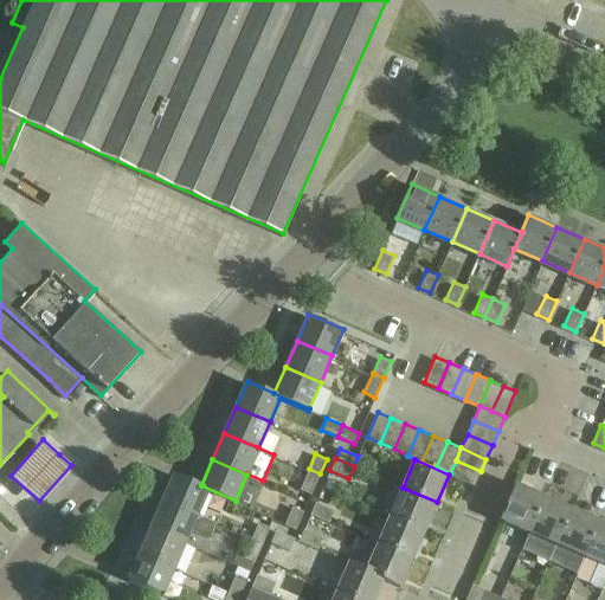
[(475,484),(481,471),(456,460),(450,473),(475,484)]
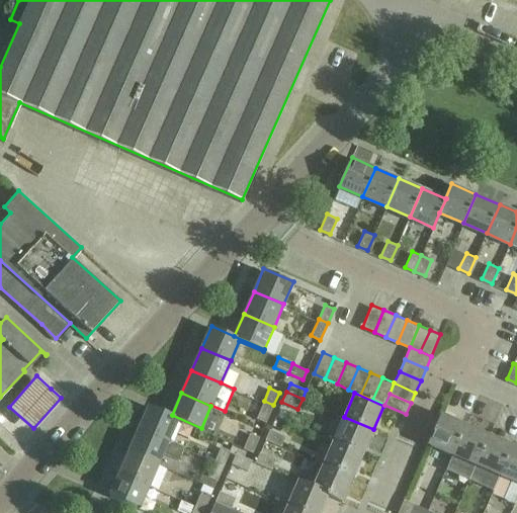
[(273,405),(264,401),(256,418),(266,422),(273,405)]
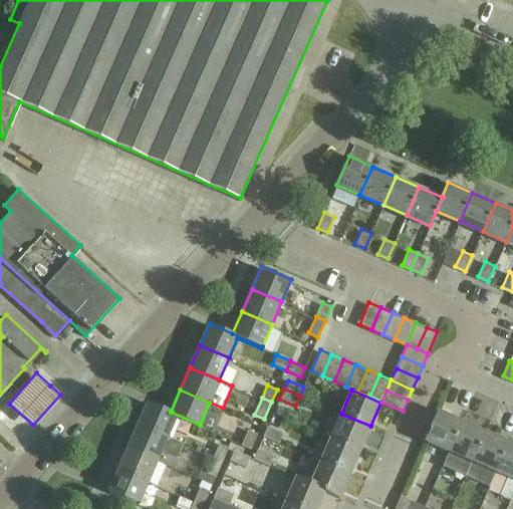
[(148,402),(138,424),(168,437),(176,417),(198,427),(200,425),(171,412),(148,402)]
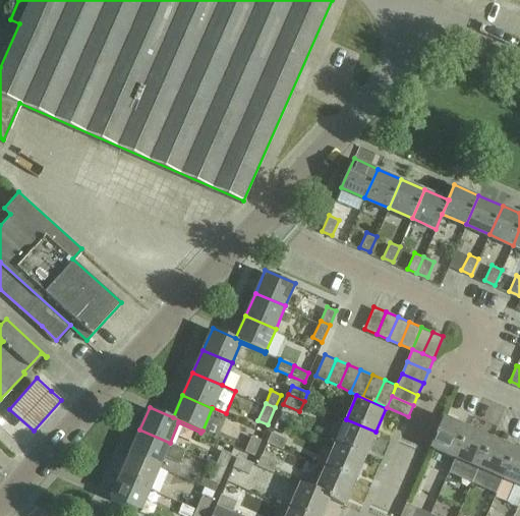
[(283,410),(280,417),(287,420),(290,413),(283,410)]
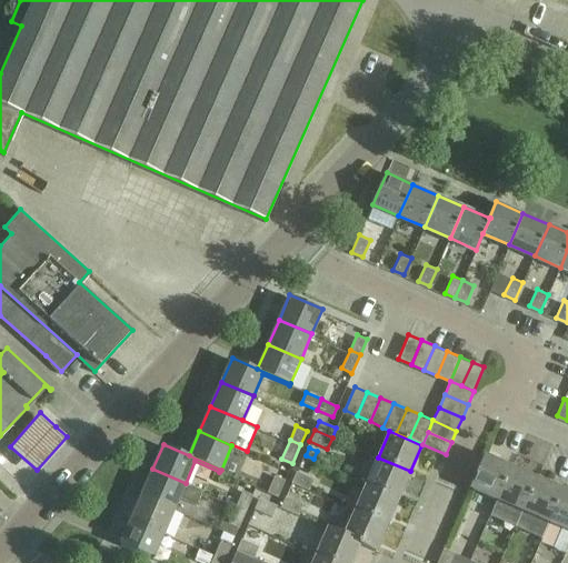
[(471,485),(498,498),(511,465),(485,454),(471,485)]
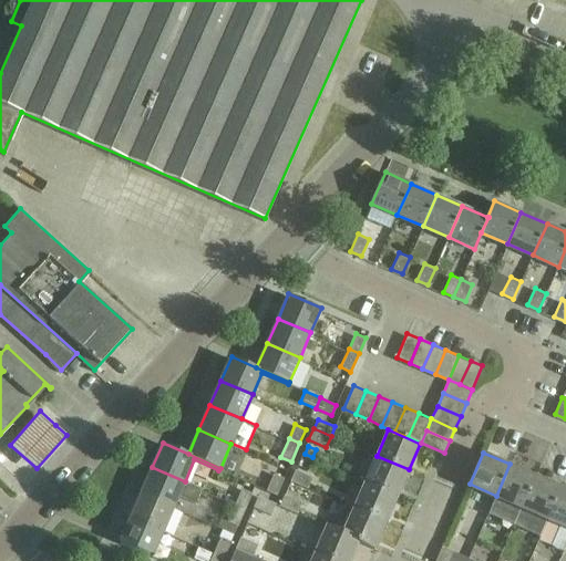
[(397,495),(409,469),(377,456),(364,481),(397,495)]
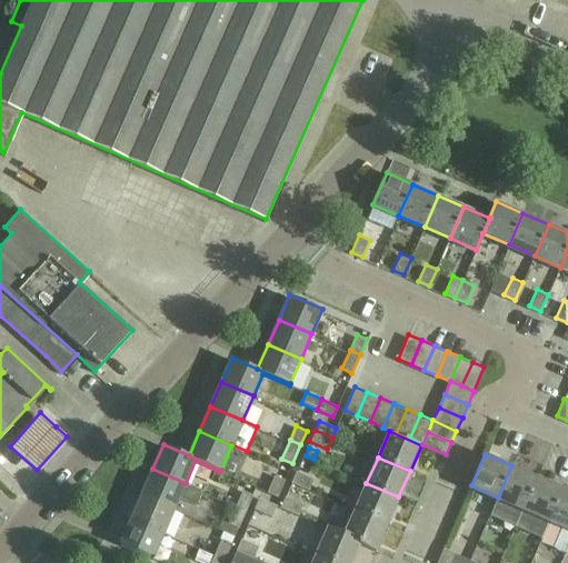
[(498,498),(524,509),(537,476),(511,465),(498,498)]
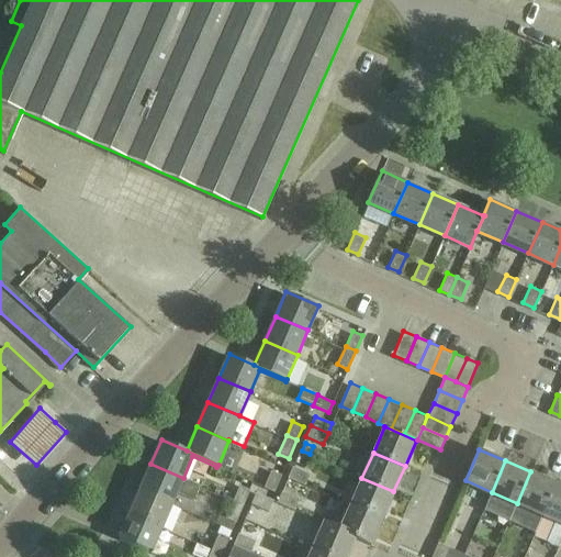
[(172,502),(178,490),(194,497),(200,485),(183,478),(150,464),(141,488),(172,502)]
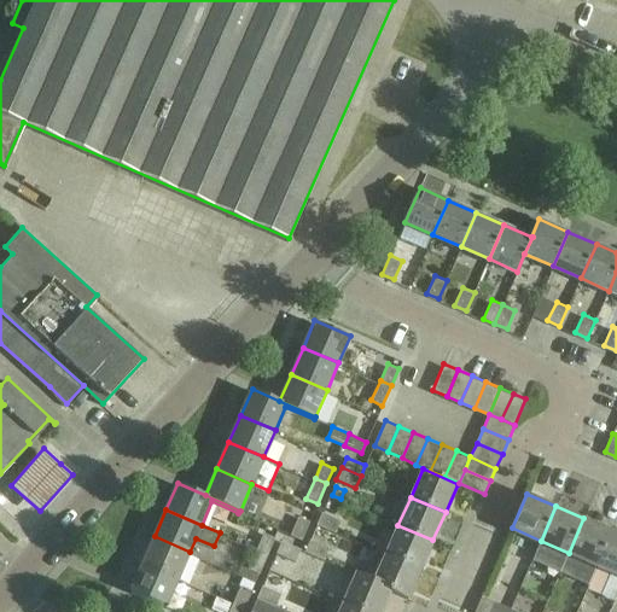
[(322,512),(316,524),(336,531),(341,520),(322,512)]
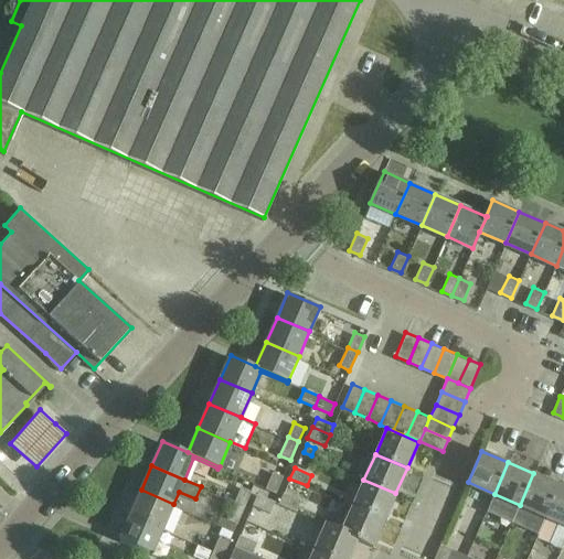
[(276,491),(283,475),(273,471),(266,486),(276,491)]
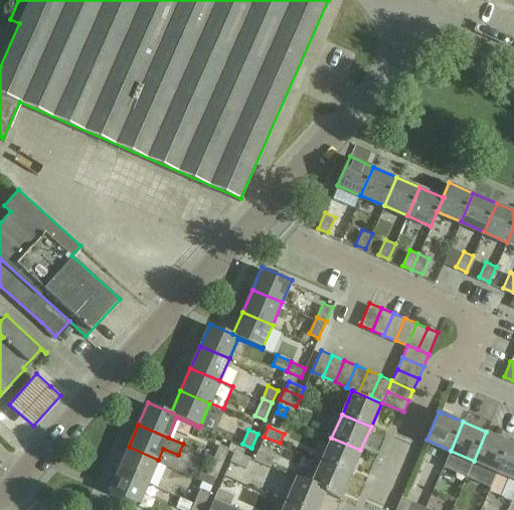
[(474,461),(497,471),(509,442),(486,432),(474,461)]
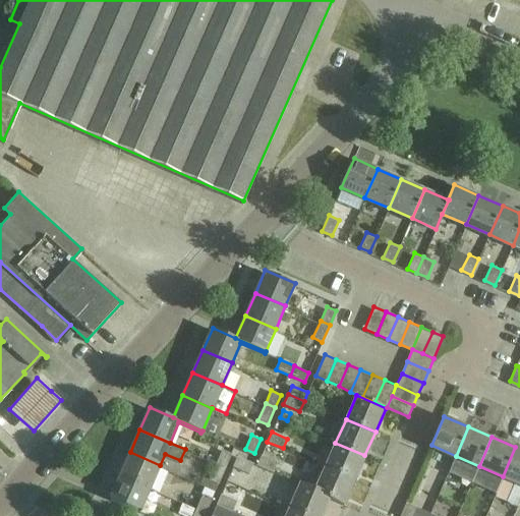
[(354,478),(364,455),(335,443),(325,466),(354,478)]
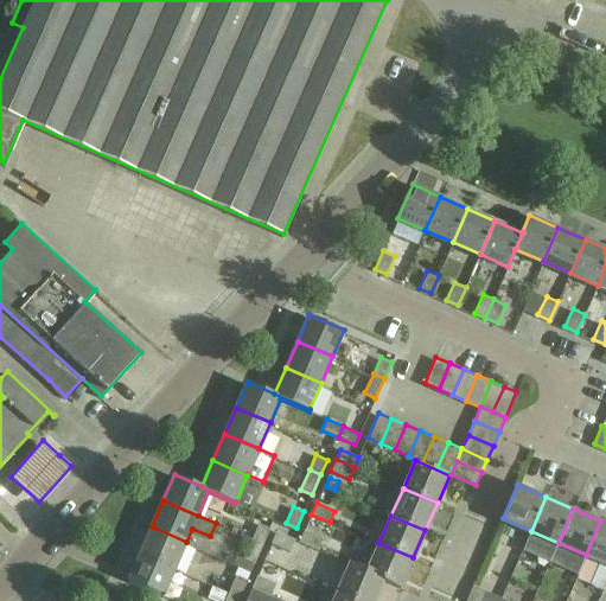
[(605,523),(600,520),(586,555),(599,561),(591,582),(604,588),(605,583),(605,523)]
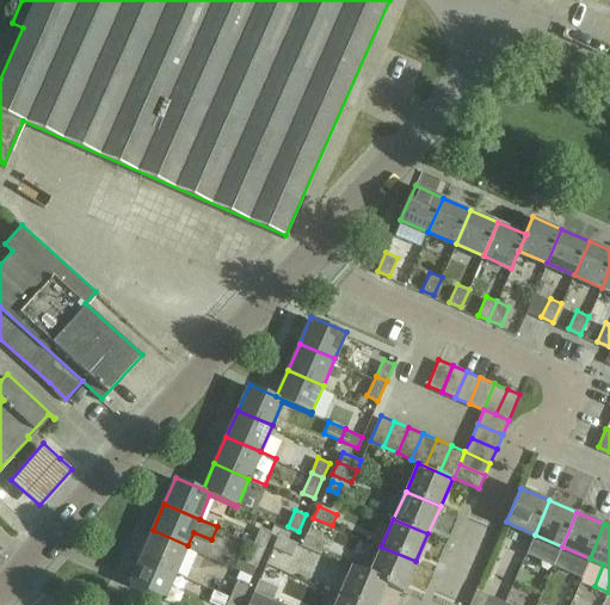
[(253,543),(264,548),(271,532),(260,528),(253,543)]
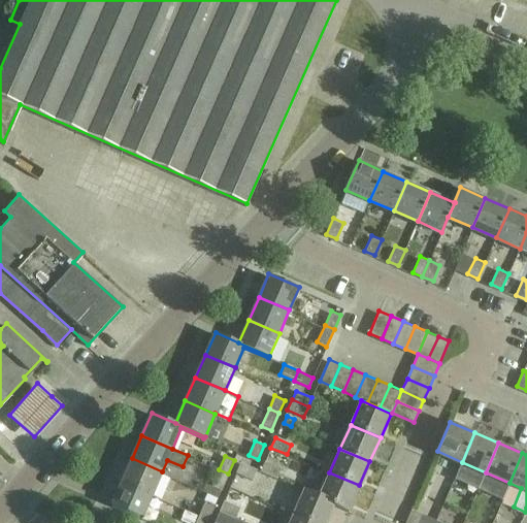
[(122,482),(152,494),(162,471),(132,458),(122,482)]
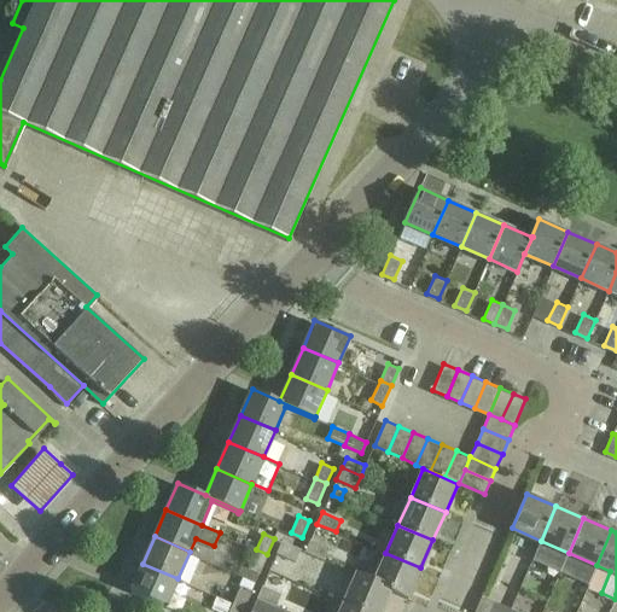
[(310,538),(304,551),(324,559),(329,547),(310,538)]
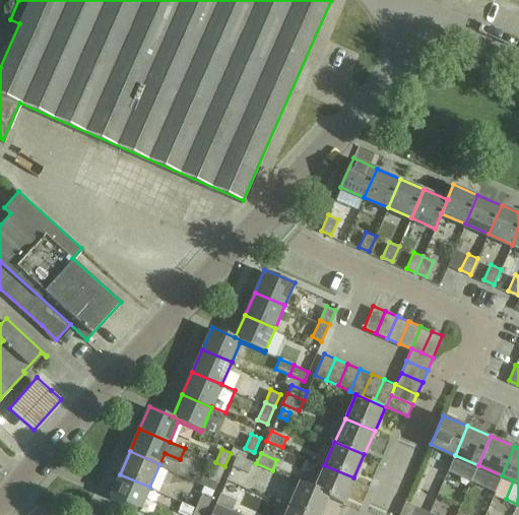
[(240,479),(244,470),(248,472),(252,462),(237,455),(232,465),(235,466),(231,475),(240,479)]
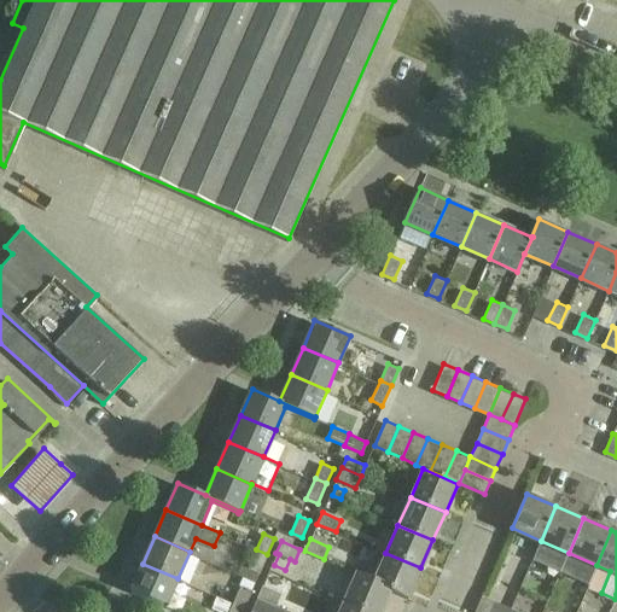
[(240,565),(237,572),(243,575),(243,576),(256,581),(267,554),(256,549),(248,569),(240,565)]
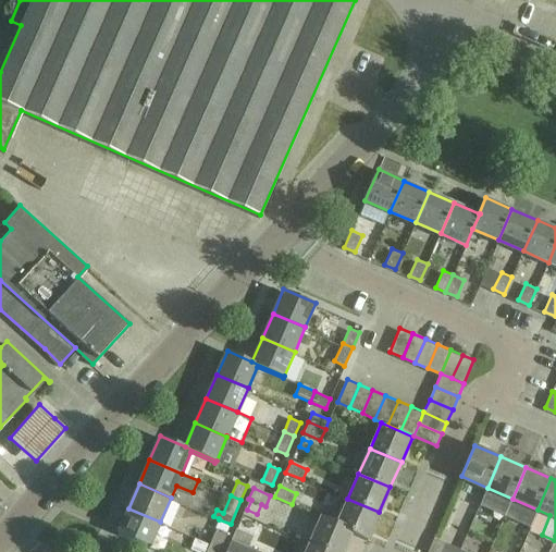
[(347,499),(336,524),(353,530),(351,531),(368,538),(379,512),(347,499)]
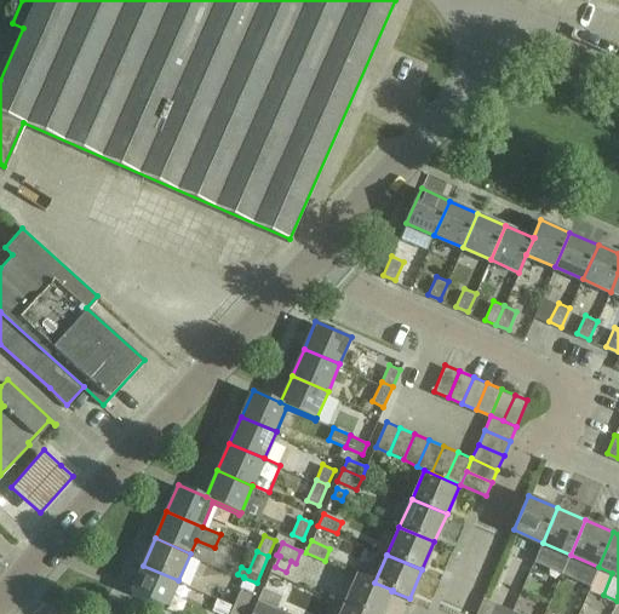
[(131,592),(167,608),(178,580),(143,566),(131,592)]
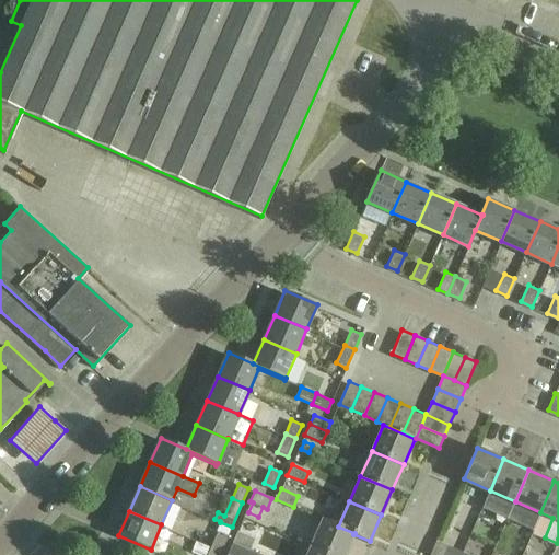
[(244,516),(237,531),(233,541),(251,547),(254,539),(253,538),(258,522),(244,516)]
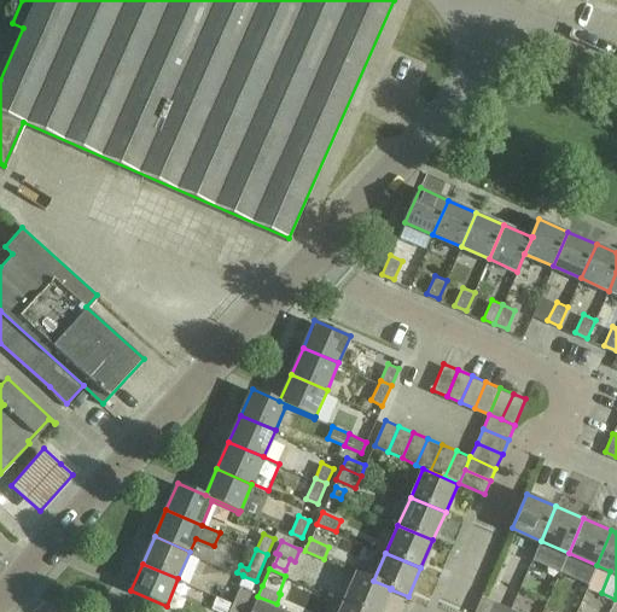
[(356,575),(344,601),(370,611),(379,611),(390,589),(391,588),(373,581),(373,582),(356,575)]
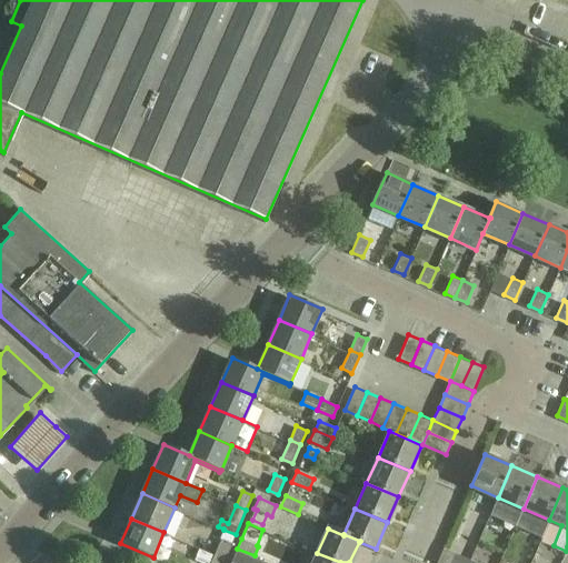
[(225,559),(231,544),(236,534),(223,530),(220,538),(221,538),(215,554),(225,559)]
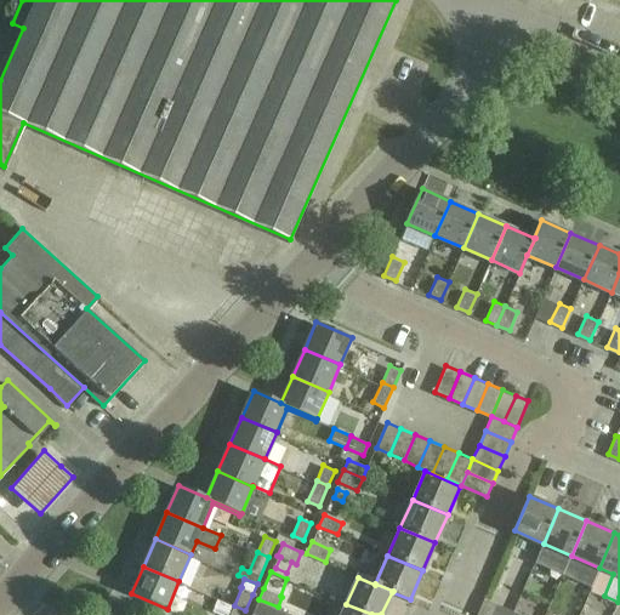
[(491,614),(498,603),(485,597),(477,614),(491,614)]
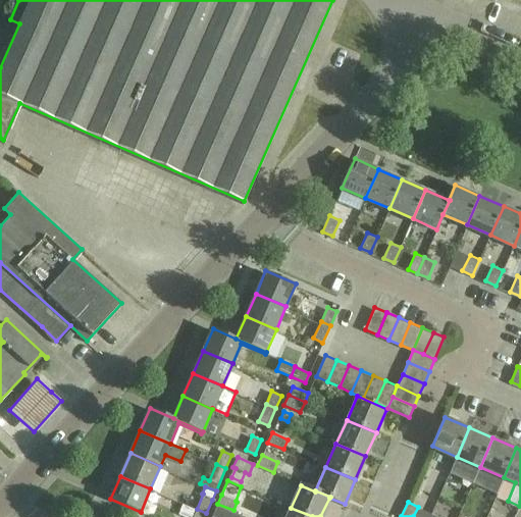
[(217,504),(211,516),(241,516),(242,515),(232,512),(233,510),(217,504)]
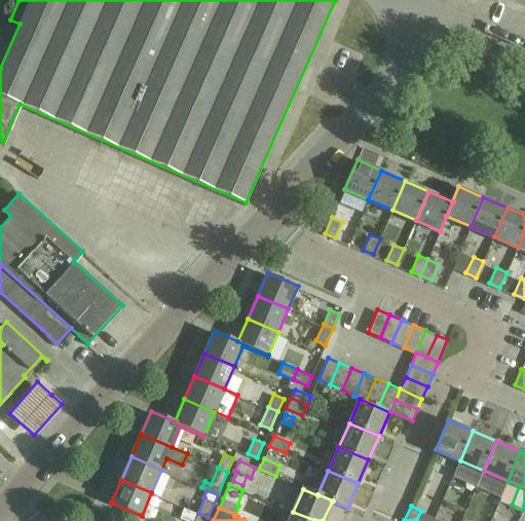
[(289,520),(314,520),(293,512),(289,520)]
